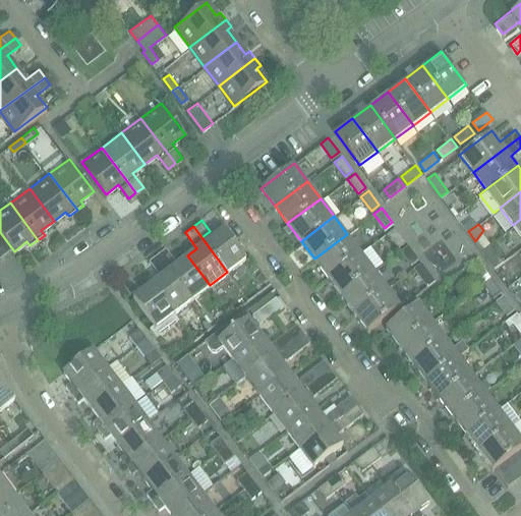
[(405,240),(395,226),(387,232),(398,246),(405,240)]
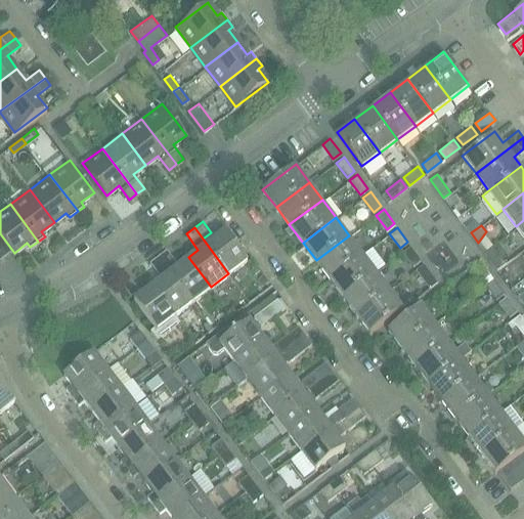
[(225,229),(206,243),(228,273),(247,259),(225,229)]
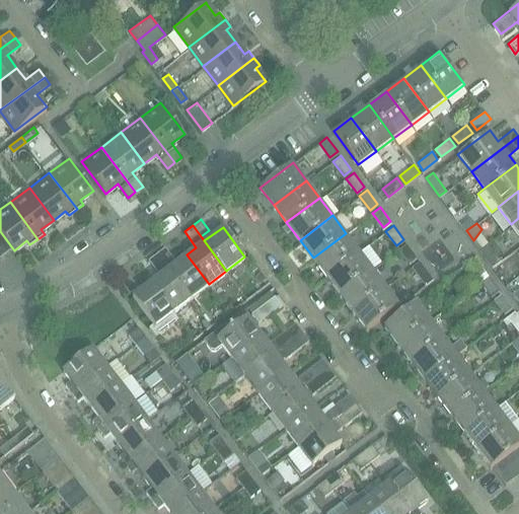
[(11,246),(0,231),(0,251),(1,254),(11,246)]
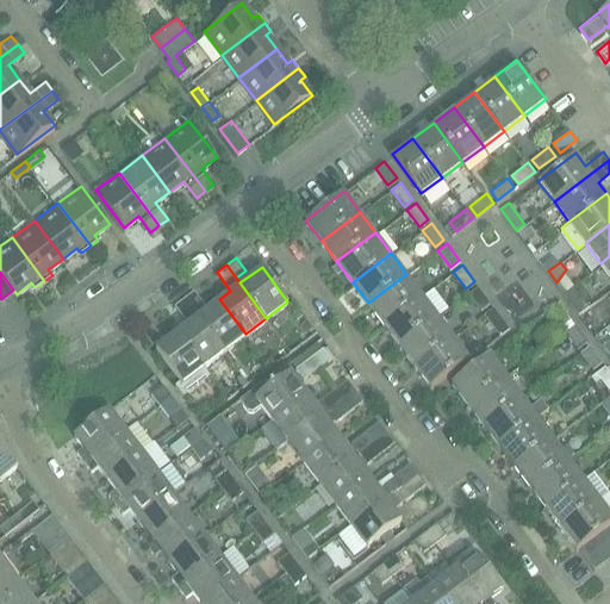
[(423,294),(406,274),(368,303),(384,324),(423,294)]
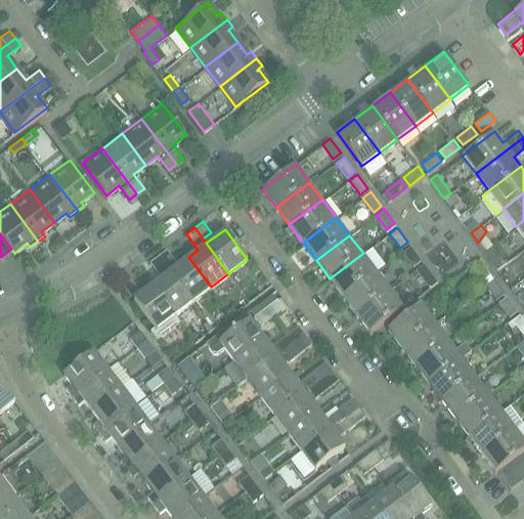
[(460,254),(464,242),(449,238),(446,250),(460,254)]
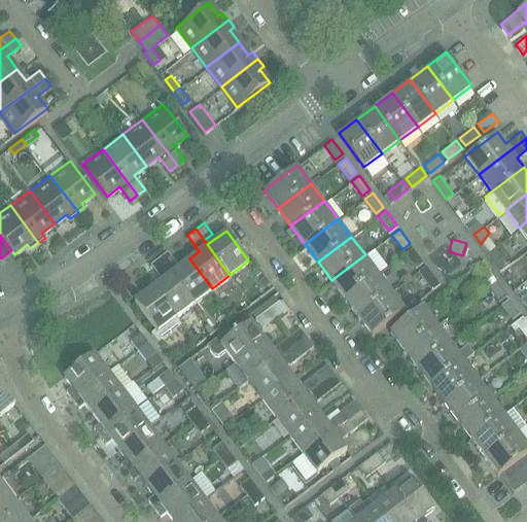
[(496,245),(487,252),(500,270),(508,263),(496,245)]
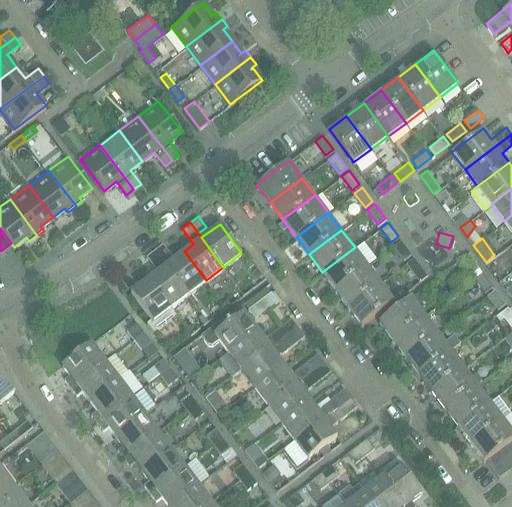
[(411,253),(401,239),(393,245),(404,259),(411,253)]
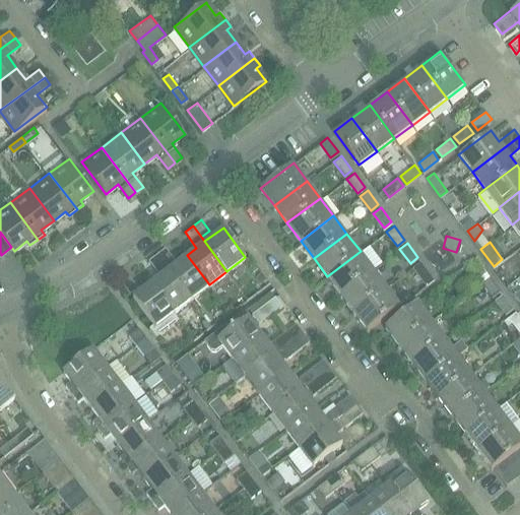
[(166,246),(156,253),(166,264),(169,268),(191,298),(209,284),(187,255),(177,262),(166,246)]
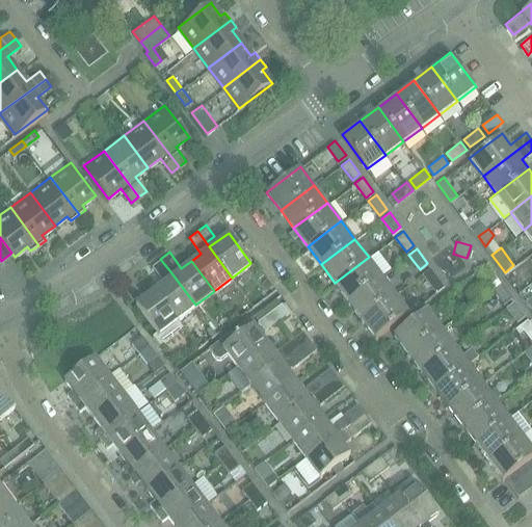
[(382,274),(369,257),(335,283),(348,300),(382,274)]
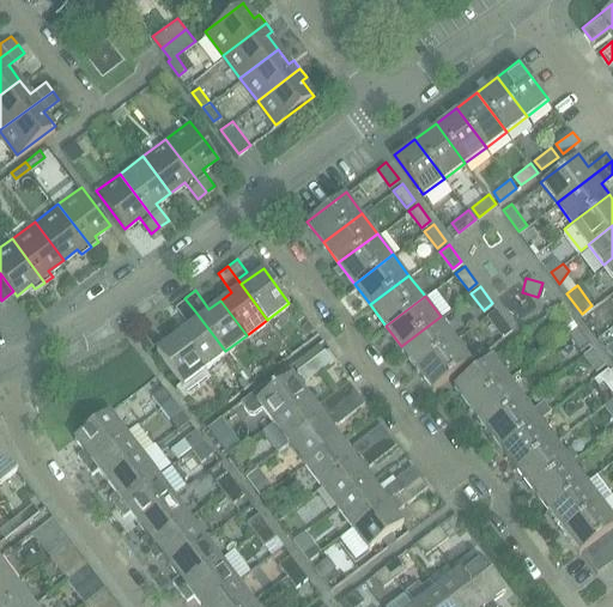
[(195,311),(184,298),(175,305),(186,319),(195,311)]
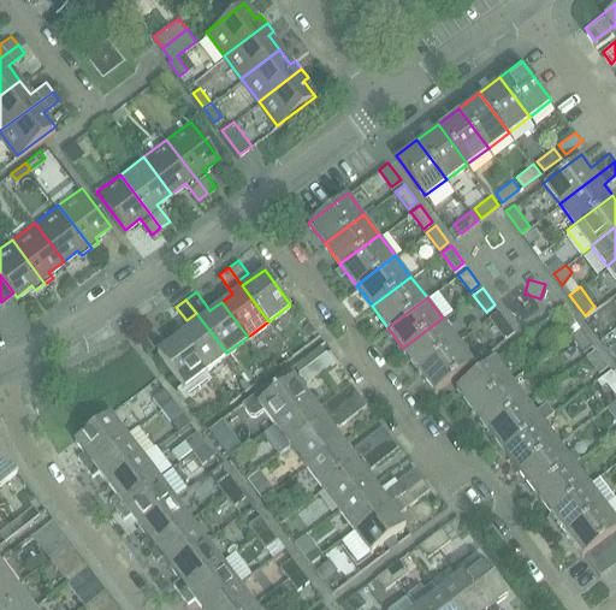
[(563,305),(554,312),(567,329),(576,321),(563,305)]
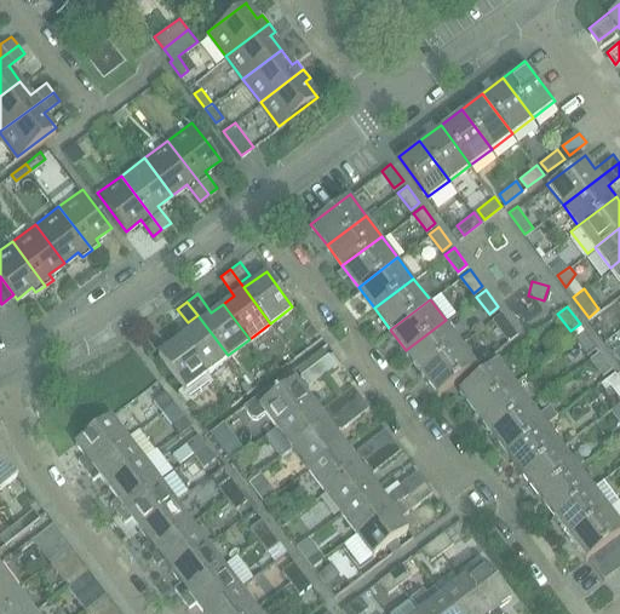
[(517,332),(501,310),(492,317),(509,339),(517,332)]
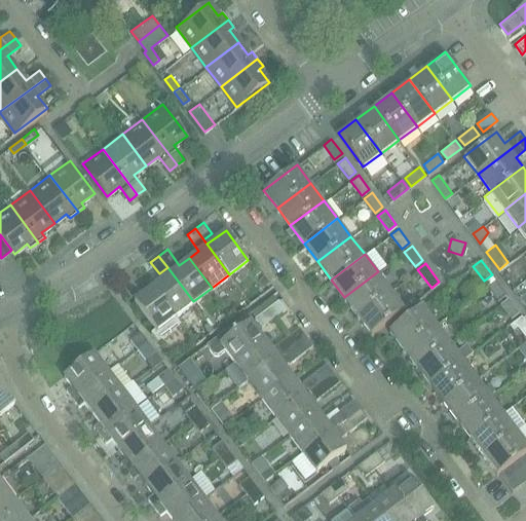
[(193,301),(171,271),(152,285),(175,315),(176,314),(193,301)]
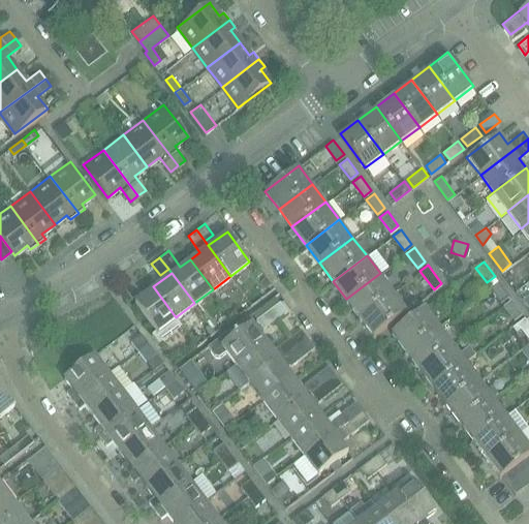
[(394,291),(380,273),(346,299),(360,317),(394,291)]
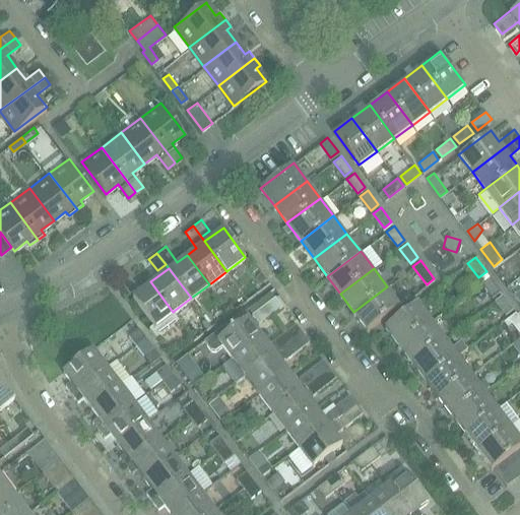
[(130,292),(138,284),(129,273),(121,279),(130,292)]
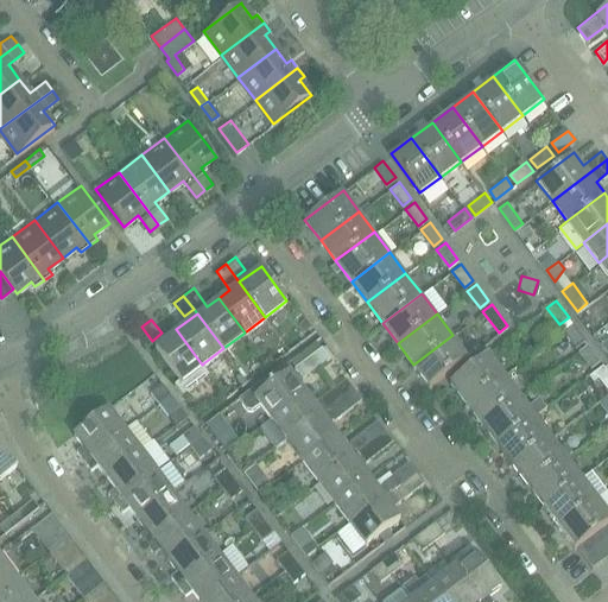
[(584,338),(572,322),(563,329),(576,346),(584,338)]
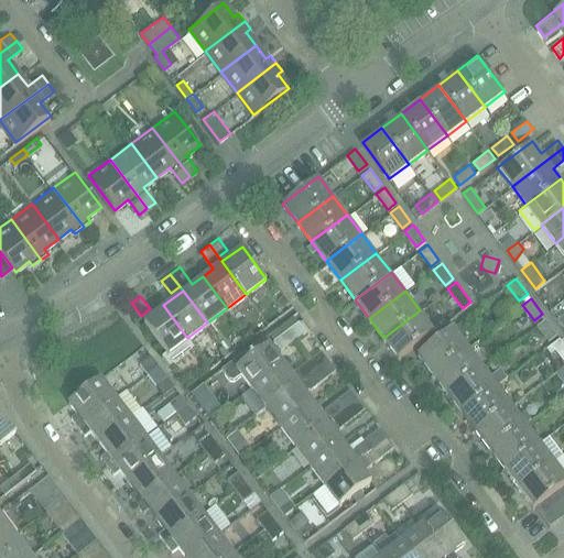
[(187,338),(163,305),(144,320),(166,350),(162,353),(169,363),(194,345),(188,337),(187,338)]
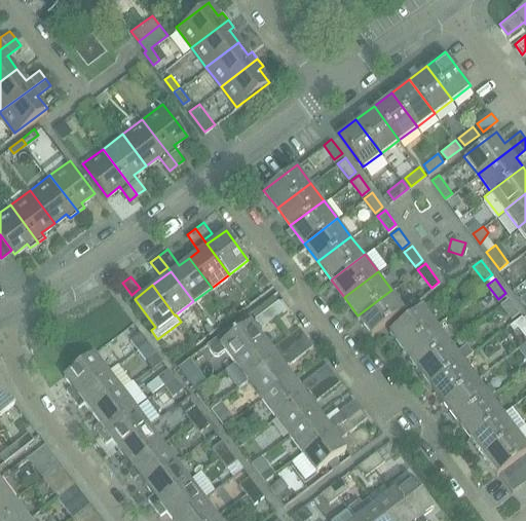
[(405,307),(391,290),(358,315),(371,333),(405,307)]
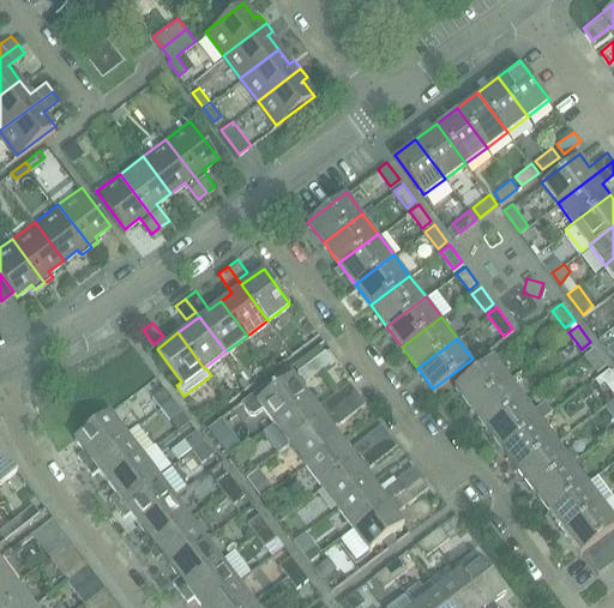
[(280,343),(257,359),(266,372),(289,356),(280,343)]
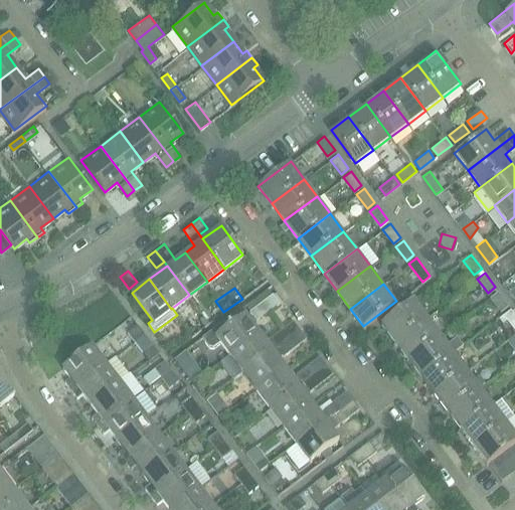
[(508,304),(498,290),(490,296),(501,310),(508,304)]
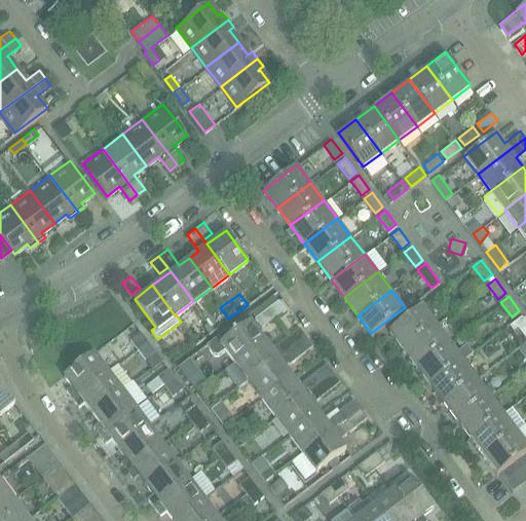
[(262,326),(286,307),(278,298),(255,317),(262,326)]
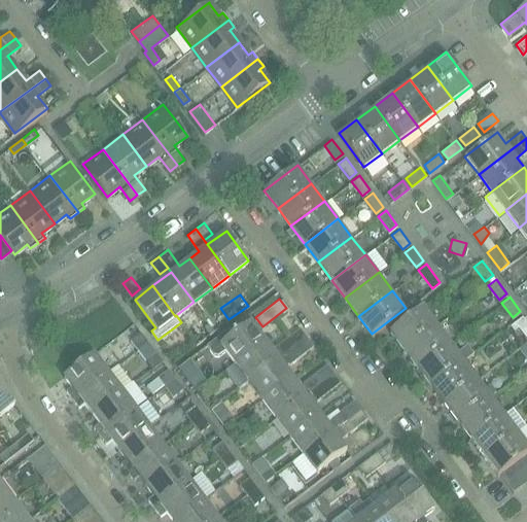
[(437,323),(423,305),(390,331),(403,349),(437,323)]
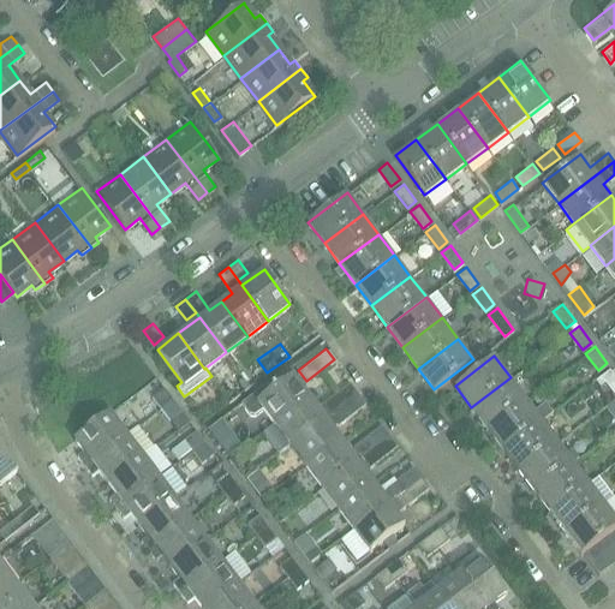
[(614,389),(614,372),(610,366),(601,374),(614,390),(614,389)]
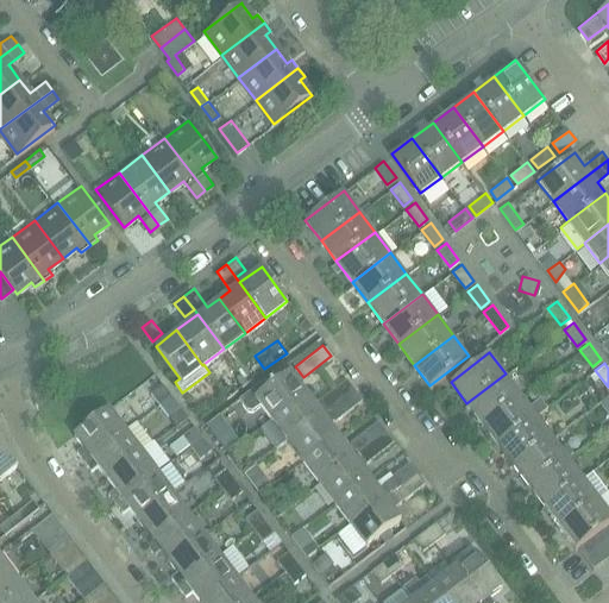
[(306,391),(290,370),(272,383),(271,381),(270,382),(267,376),(239,397),(248,408),(253,409),(261,403),(271,418),(306,391)]
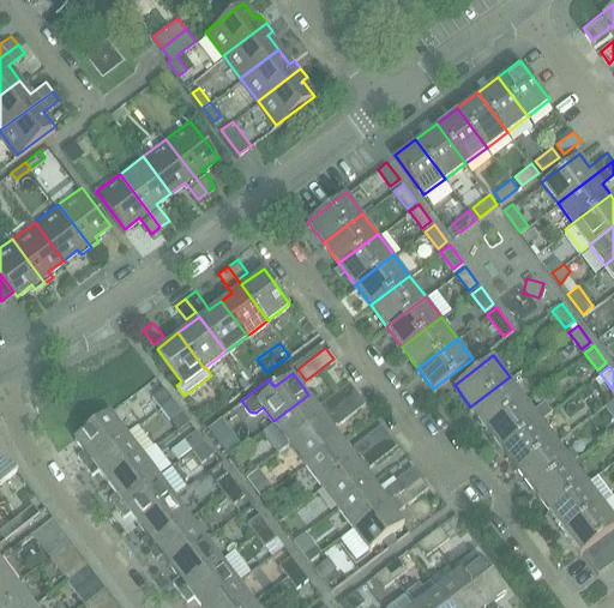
[(525,397),(510,377),(470,407),(486,427),(525,397)]
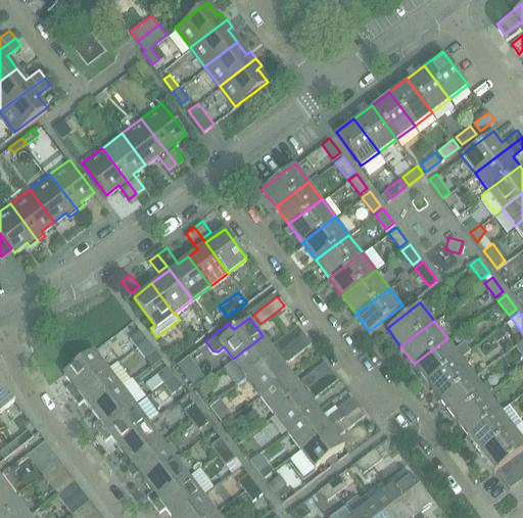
[(270,345),(263,336),(233,359),(225,366),(237,383),(246,376),(246,377),(304,332),(297,324),(274,341),(274,342),(270,345)]
